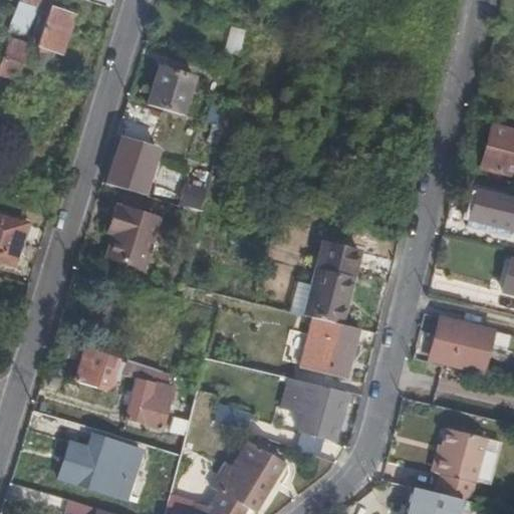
[(6,39),(0,55),(0,66),(29,77),(34,57),(25,54),(28,40),(25,39),(36,6),(48,10),(37,48),(48,51),(50,45),(62,49),(74,12),(52,5),(53,0),(20,0),(18,8),(6,39)]
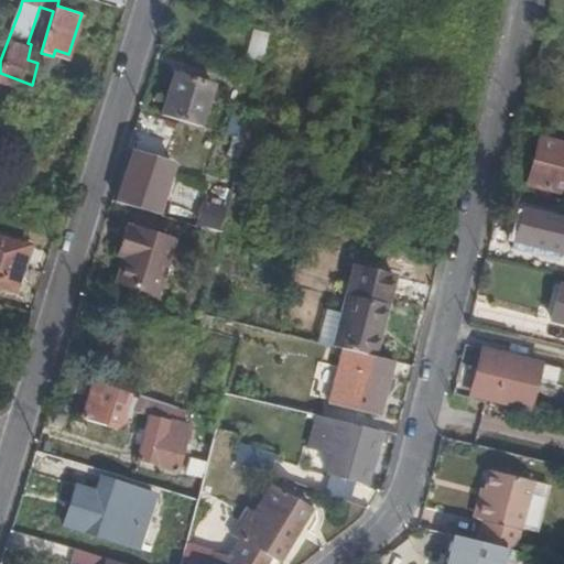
[(264,61),(270,35),(259,32),(252,58),(264,61)]
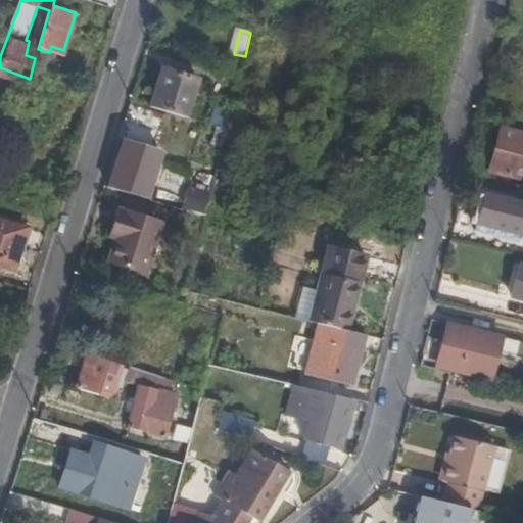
[(35,58),(30,79),(40,82),(49,52),(38,49),(35,58)]
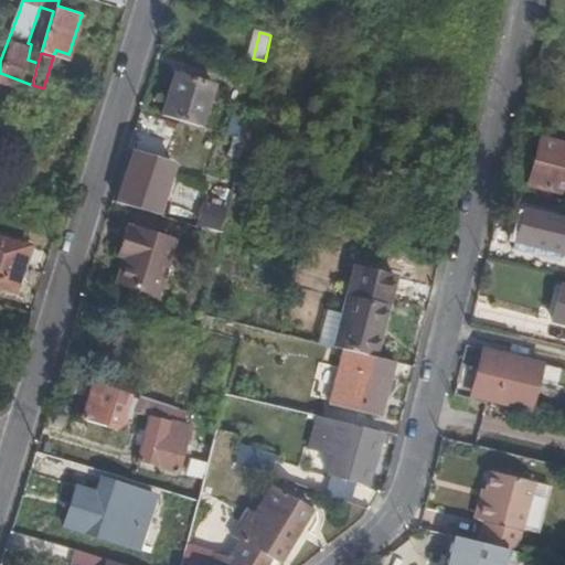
[(166,116),(203,127),(216,84),(179,73),(166,116)]
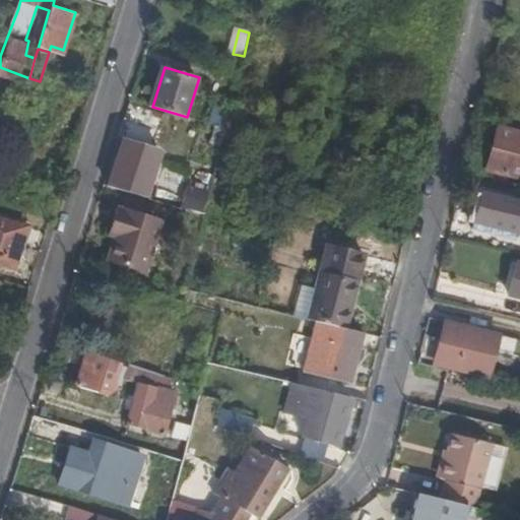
[(486,169),(519,176),(519,132),(498,126),(486,169)]
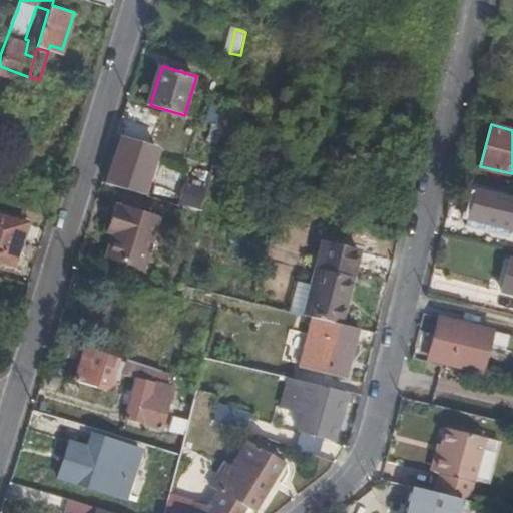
[(118,151),(106,185),(143,197),(153,161),(118,151)]
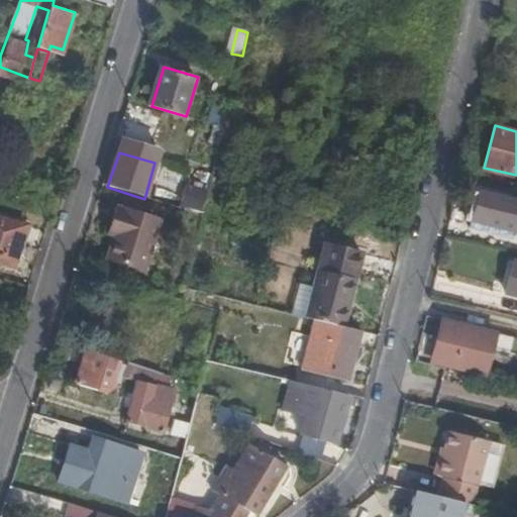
[(204,197),(208,179),(201,178),(196,194),(204,197)]
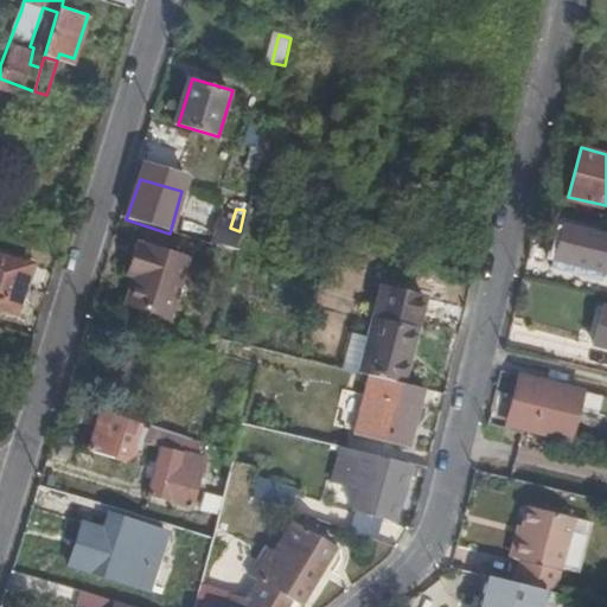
[(548,263),(592,275),(593,267),(606,269),(606,225),(560,215),(548,263)]
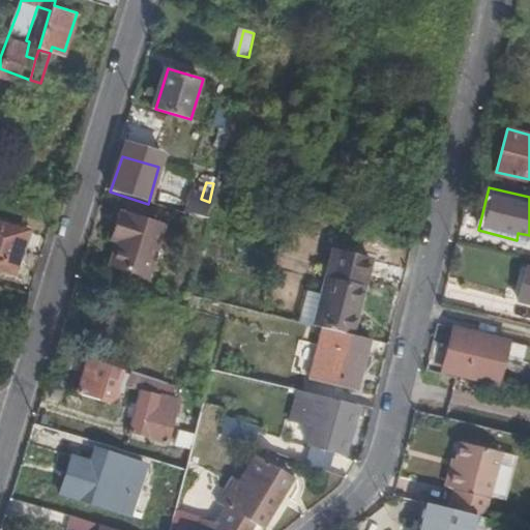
[(208,219),(212,203),(209,202),(201,199),(195,217),(208,222),(208,219)]
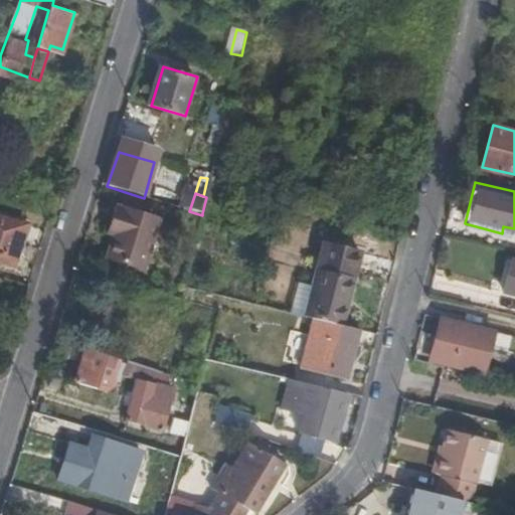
[(116,229),(113,237),(106,261),(145,273),(160,220),(115,206),(109,227),(116,229)]
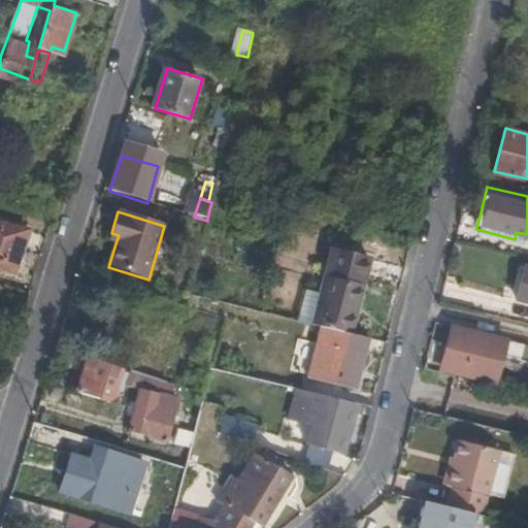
[(0,263),(18,269),(30,228),(0,219),(0,263)]
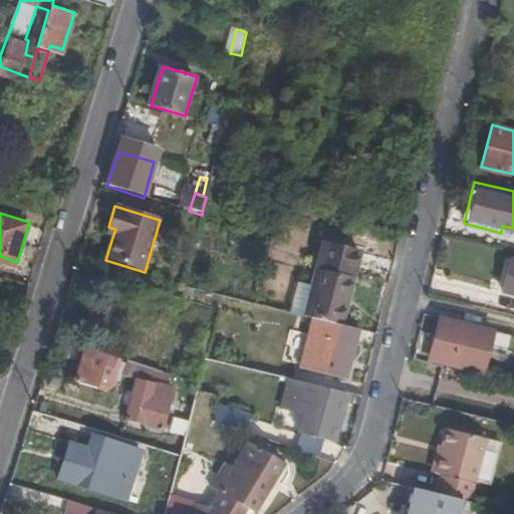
[(106,235),(112,237),(115,229),(108,227),(106,235)]
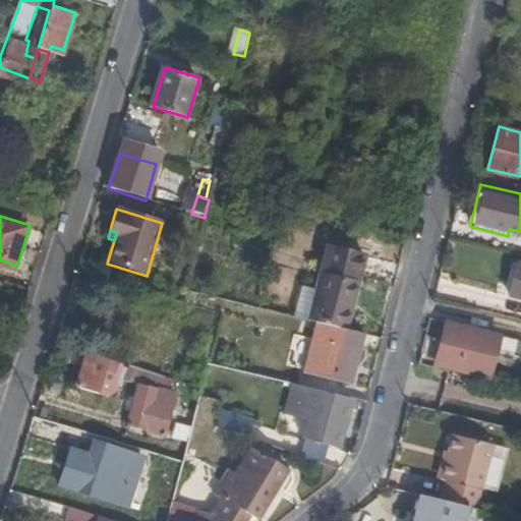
[(316,286),(309,317),(315,320),(346,327),(363,253),(327,245),(320,273),(329,275),(326,288),(316,286)]
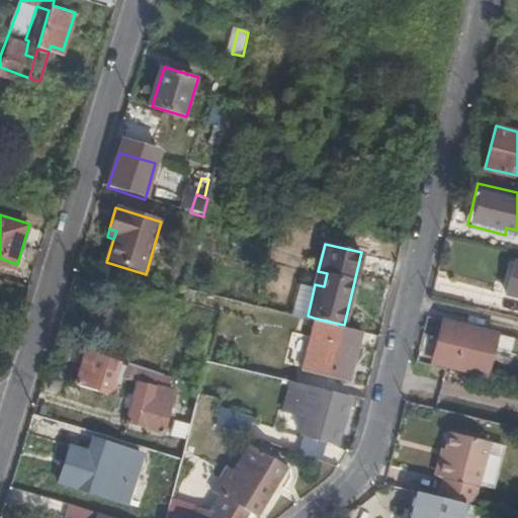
[(517,257),(512,256),(503,293),(517,297),(517,257)]
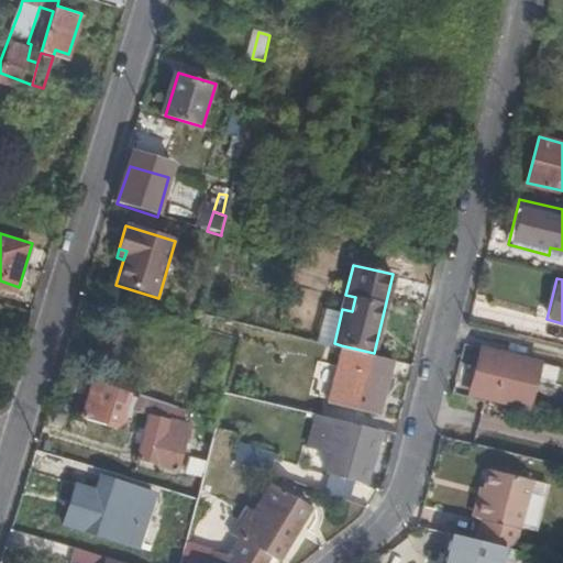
[(345,295),(342,309),(352,311),(355,297),(345,295)]
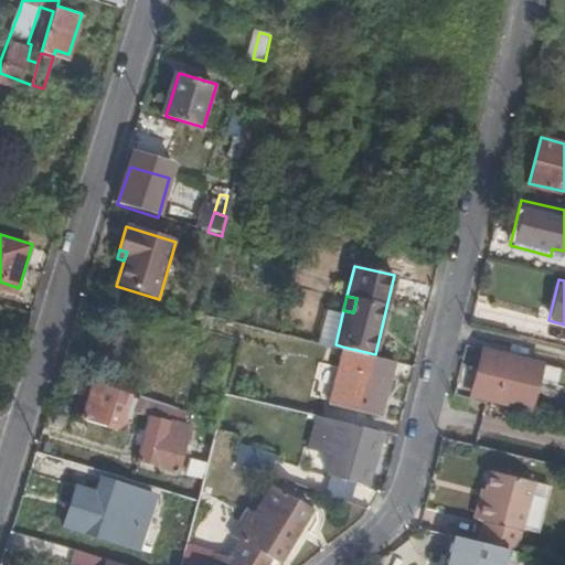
[(324,306),(317,340),(336,344),(343,310),(324,306)]
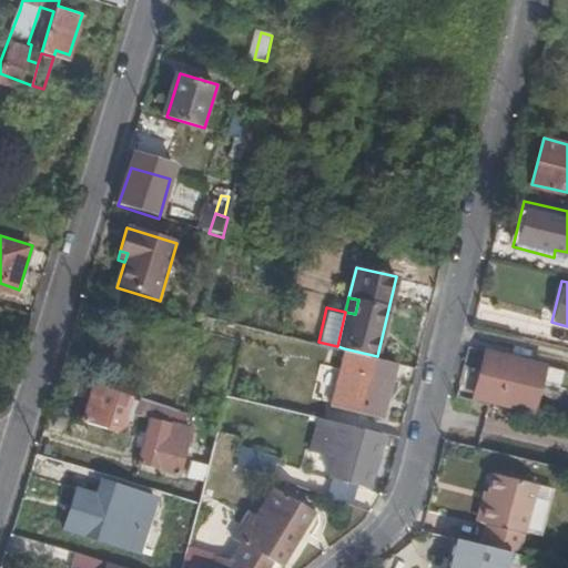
[(385,421),(398,362),(377,356),(344,348),(330,407),(385,421)]
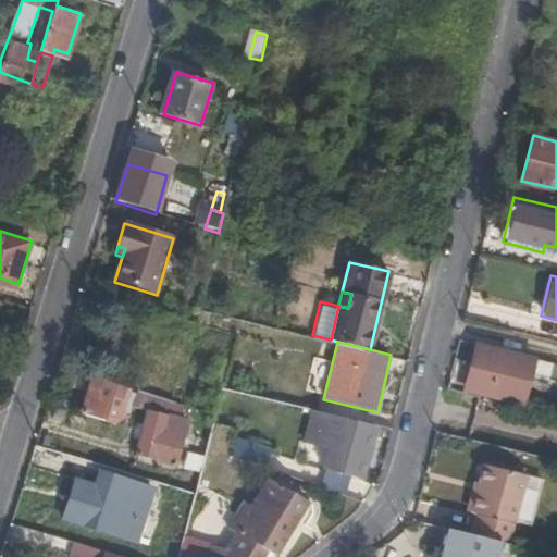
[(547,412),(556,374),(556,364),(479,346),(467,392),(547,412)]
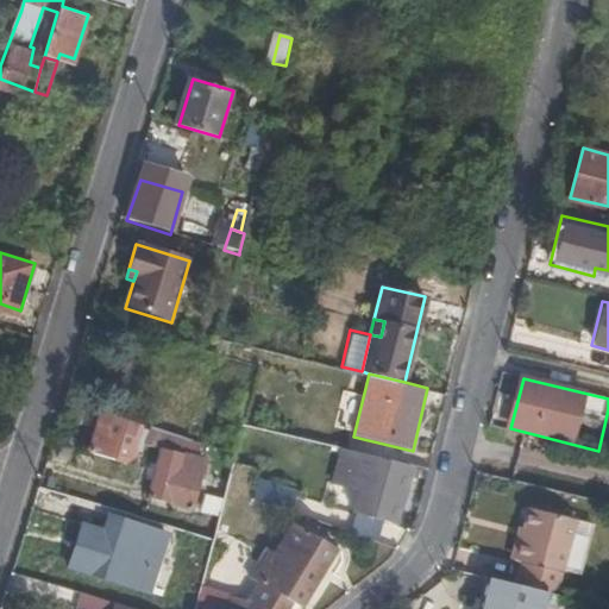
[(137,424),(101,412),(88,454),(117,463),(126,431),(133,433),(137,424)]
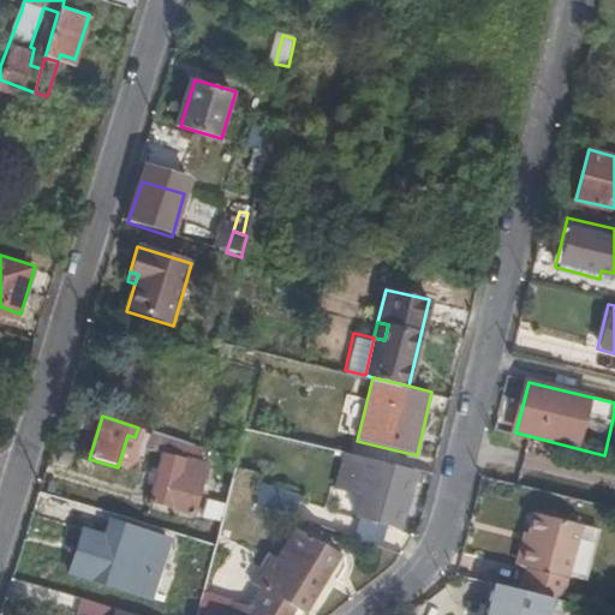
[(159,418),(155,433),(196,445),(199,428),(159,418)]
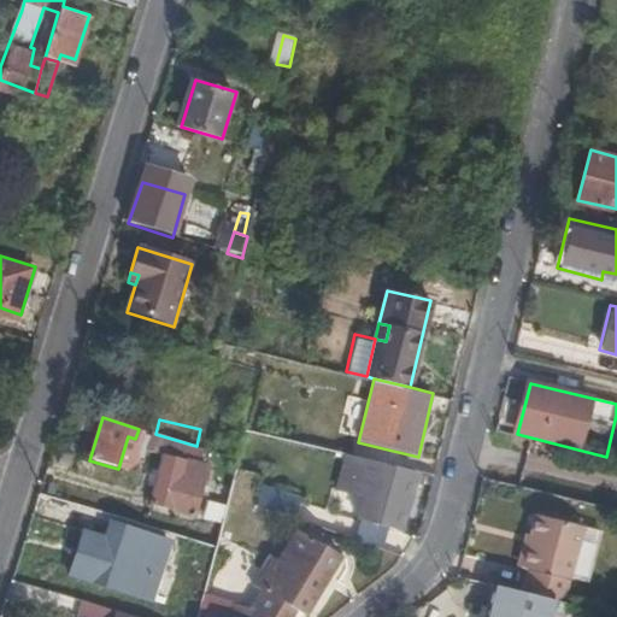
[(156,434),(150,451),(163,453),(192,463),(194,460),(197,446),(156,434)]
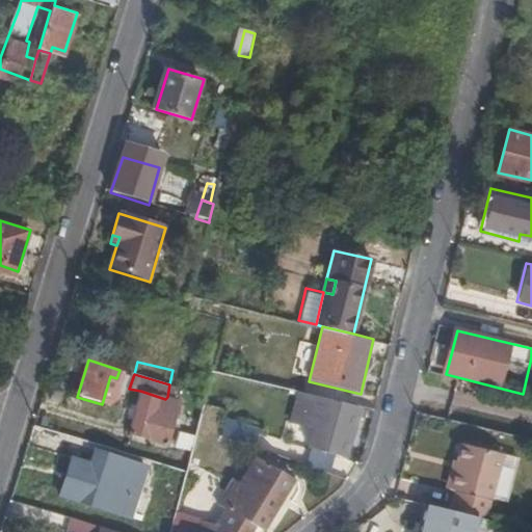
[(349,446),(361,403),(300,389),(293,419),(315,425),(311,443),(313,443),(336,450),(344,453),(349,446)]
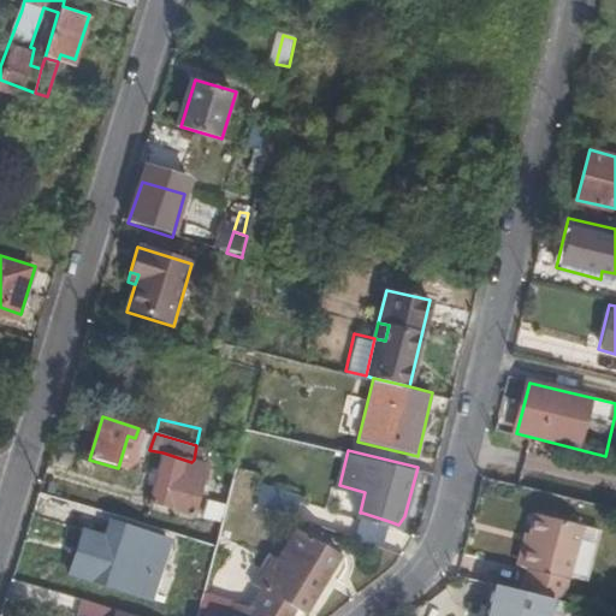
[(191,462),(163,452),(149,504),(193,516),(207,463),(194,460),(191,462)]
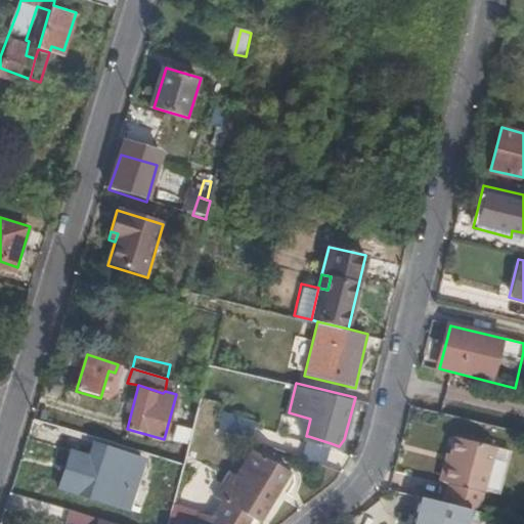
[(222,429),(252,439),(258,423),(227,412),(222,429)]
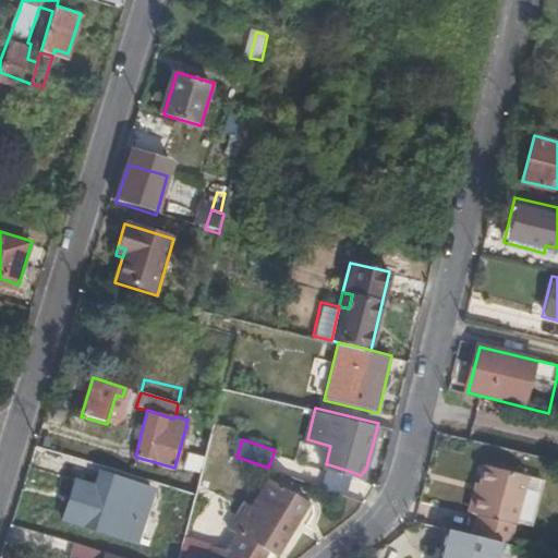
[(346,495),(352,472),(328,464),(322,486),(346,495)]
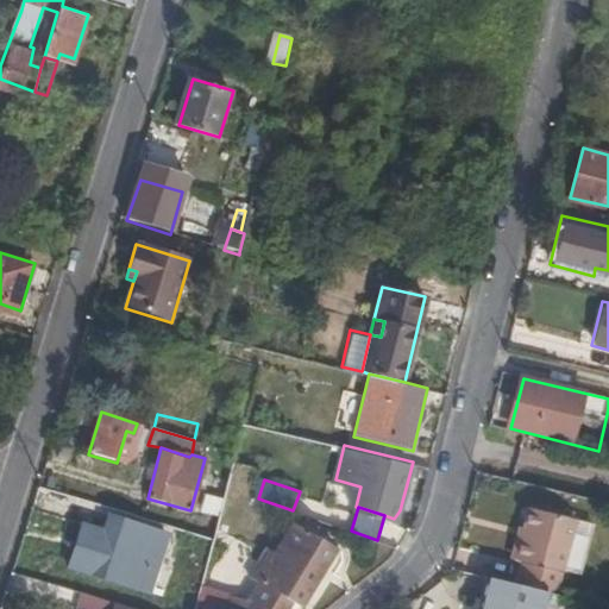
[(522,563),(518,585),(544,592),(557,595),(575,520),(529,509),(516,560),(522,563)]
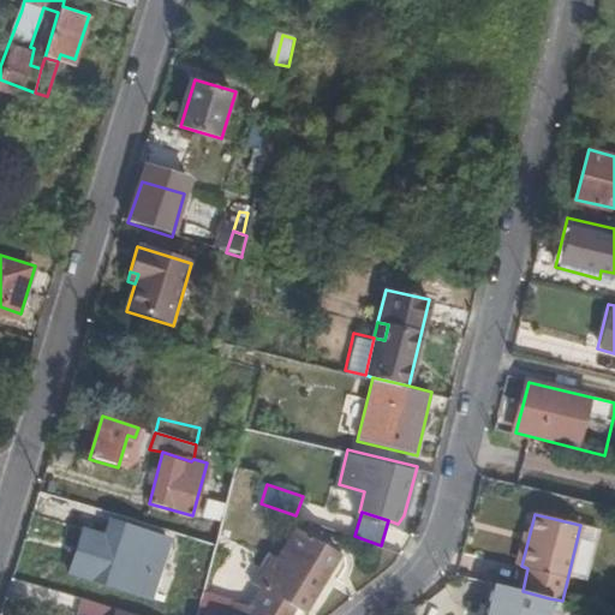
[(150,599),(169,536),(112,518),(106,535),(83,527),(70,575),(150,599)]
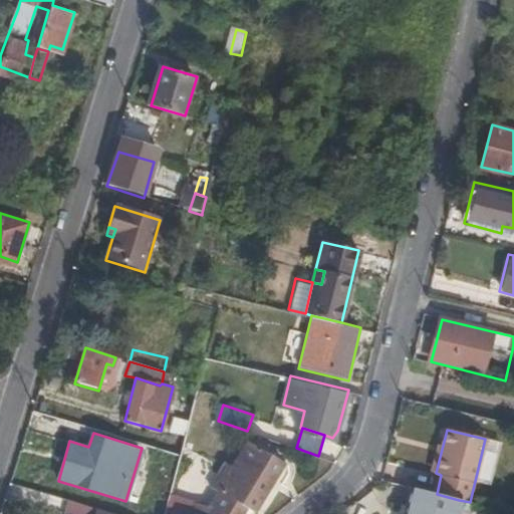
[(195,501),(191,513),(241,513),(244,509),(252,513),(282,463),(246,442),(231,467),(223,462),(210,484),(218,490),(209,503),(195,501)]
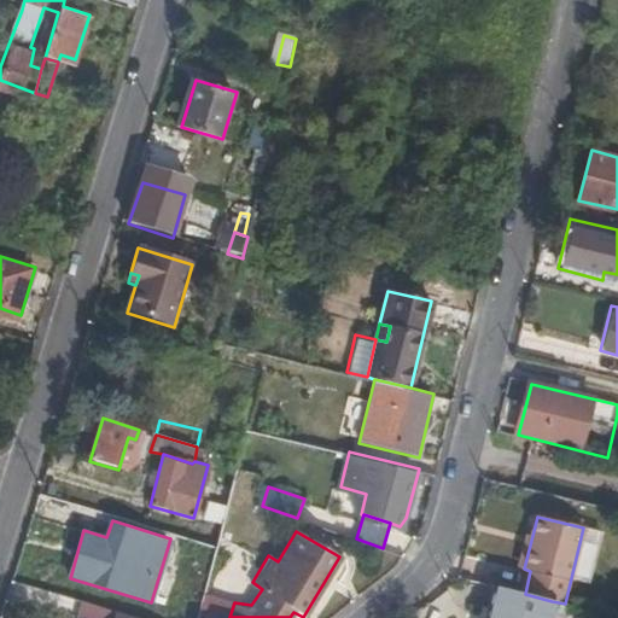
[(547,617),(552,601),(490,587),(484,613),(493,616),(491,617),(547,617)]
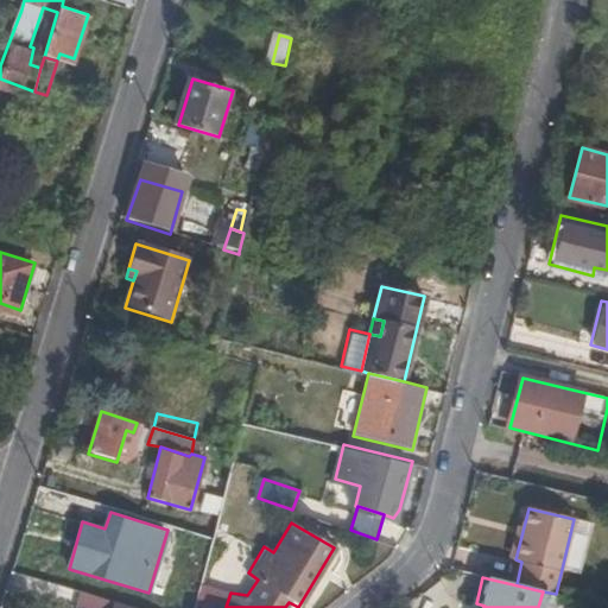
[(226,607),(230,593),(202,587),(196,607),(226,607)]
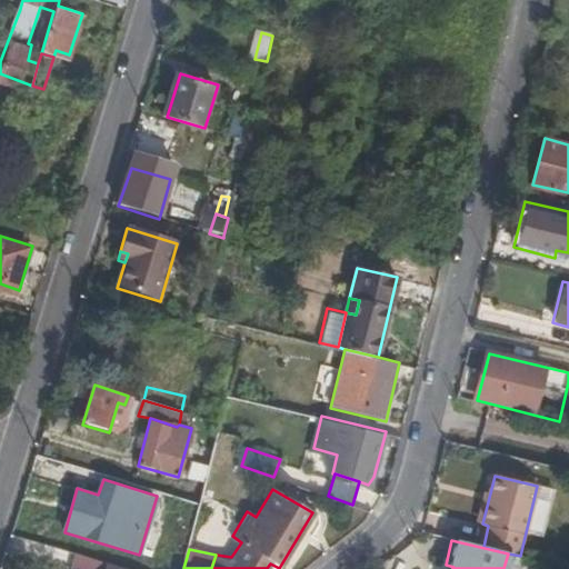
[(72,553),(70,568),(99,568),(101,559),(72,553)]
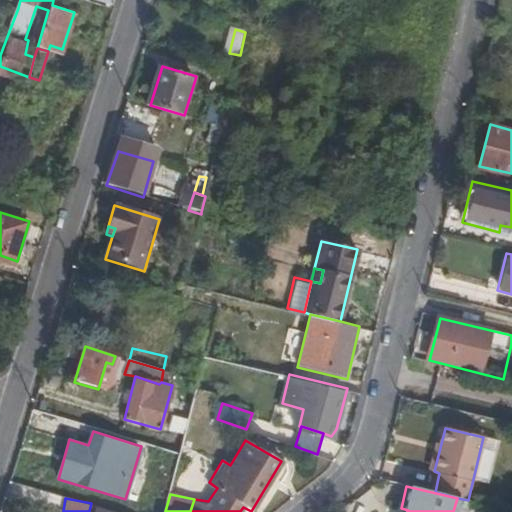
All buildings are outlined.
